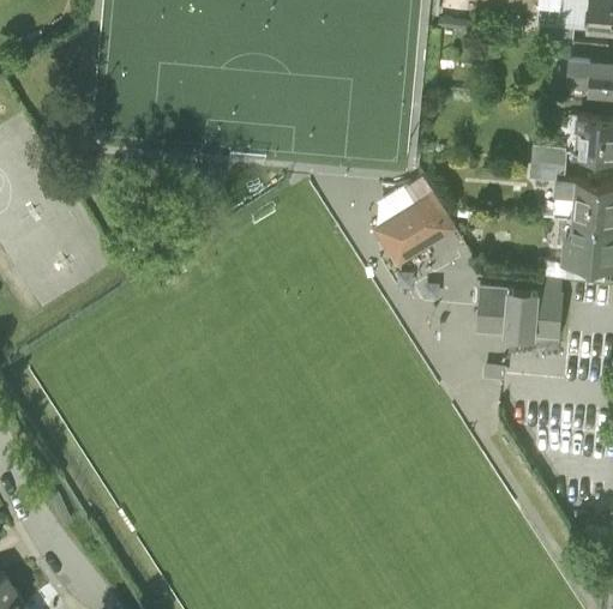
[(536,0),(535,22),(539,22),(575,24),(574,28),(586,29),(588,0),(536,0)]
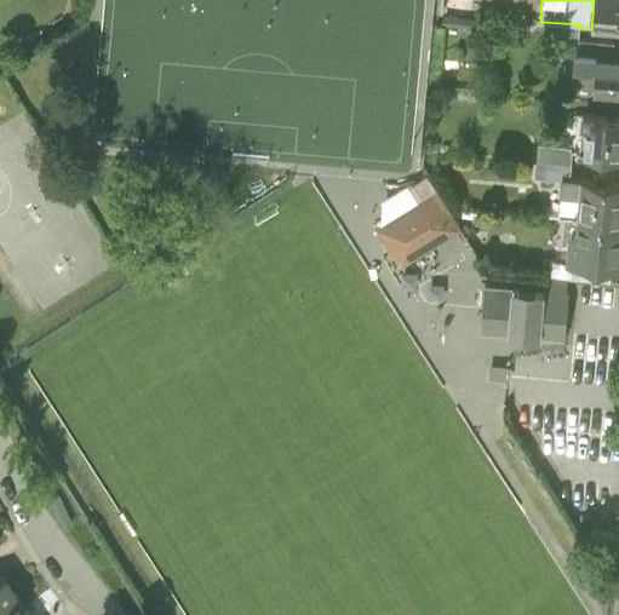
[(618,0),(594,0),(591,29),(618,32),(618,0)]
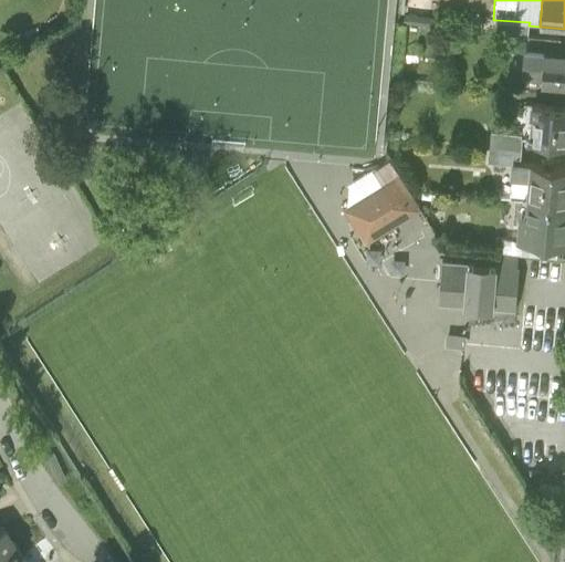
[(529,25),(530,22),(497,20),(495,37),(527,39),(529,25)]
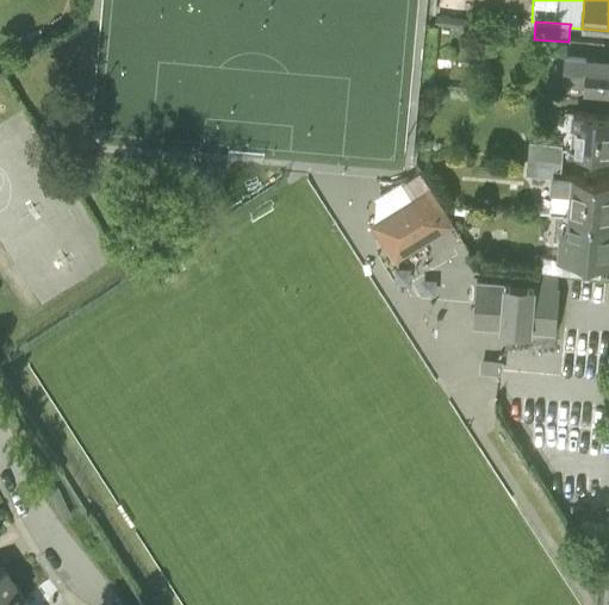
[(603,44),(569,42),(567,56),(602,58),(603,44)]
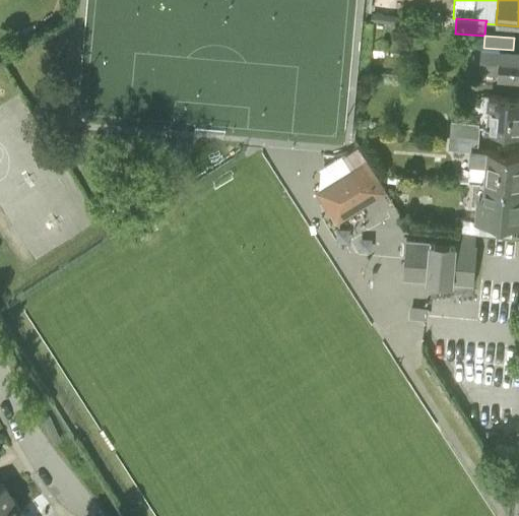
[(518,50),(513,50),(483,48),(480,48),(479,65),(481,66),(480,76),(498,77),(497,79),(518,81),(518,50)]
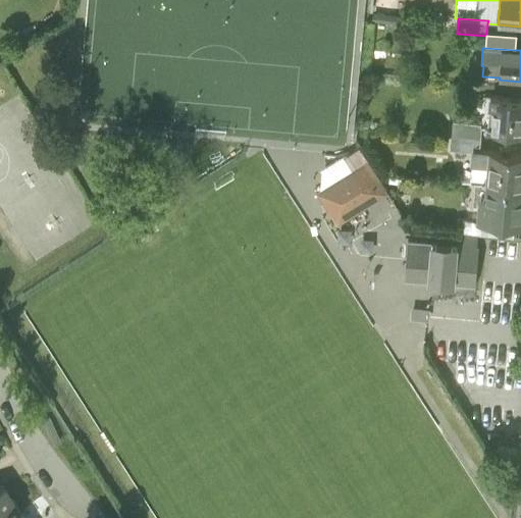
[(520,103),(496,101),(492,133),(520,135),(520,103)]
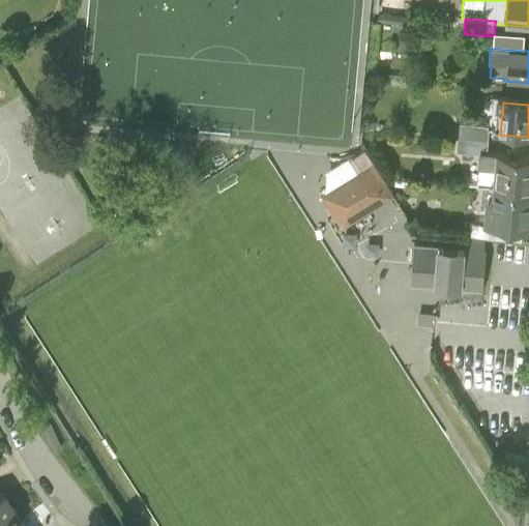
[(480,155),(486,155),(488,129),(461,126),(458,156),(480,158),(480,155)]
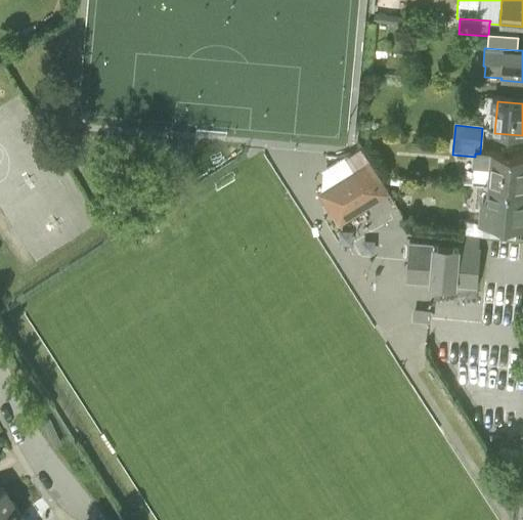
[(387,195),(360,152),(348,160),(346,158),(320,173),(320,197),(339,224),(387,195)]
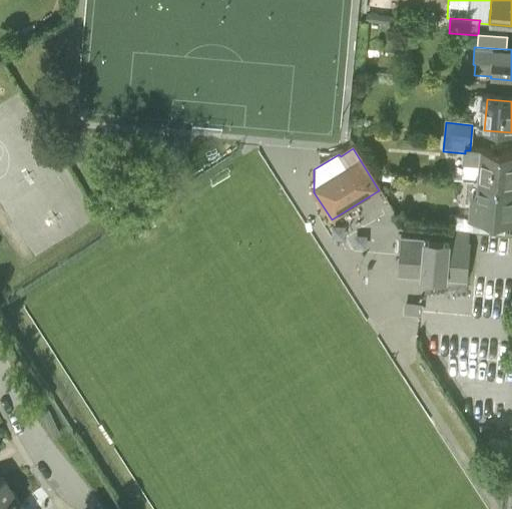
[(462,185),(480,186),(511,188),(511,153),(470,150),(465,150),(465,153),(462,185)]
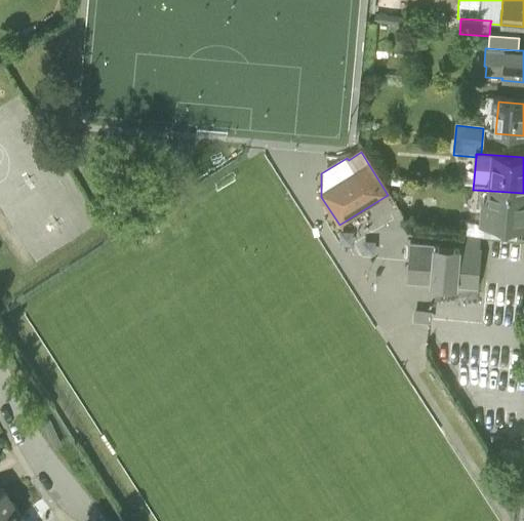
[(523,229),(523,193),(491,191),(490,201),(483,201),(481,226),(523,229)]
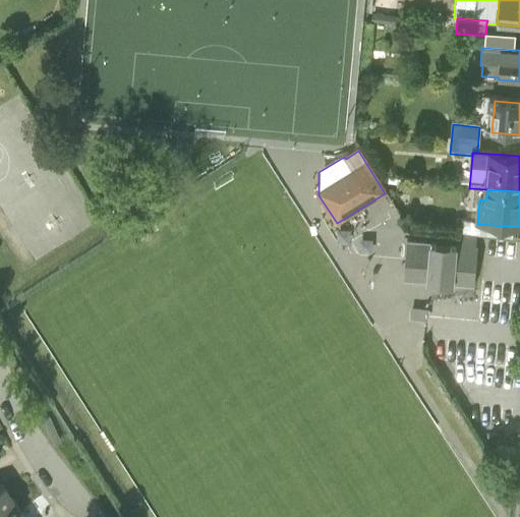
[(458,245),(405,241),(401,281),(473,287),(477,247),(474,247),(475,235),(459,234),(458,245)]
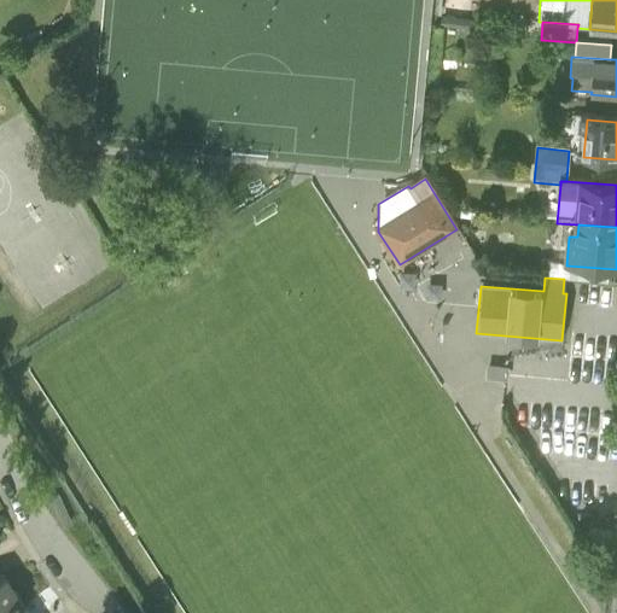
[(487,369),(487,379),(504,380),(505,371),(487,369)]
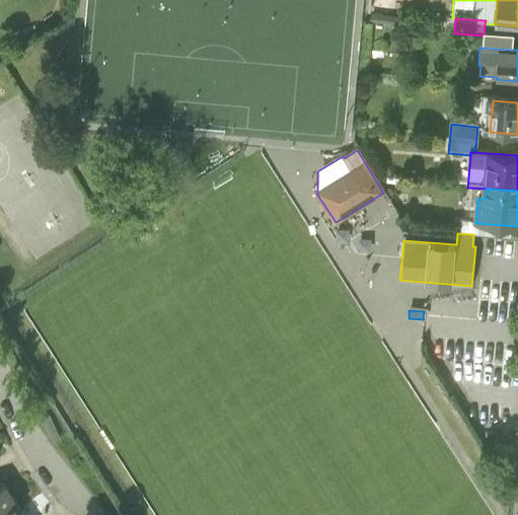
[(41,421),(52,443),(58,440),(47,418),(41,421)]
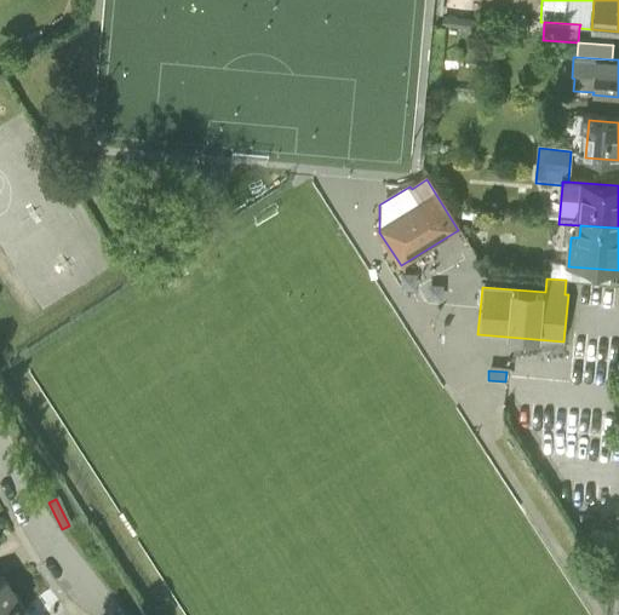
[(15,614),(17,613),(21,610),(21,609),(21,607),(15,598),(12,598),(1,581),(0,581),(0,614),(15,614)]
